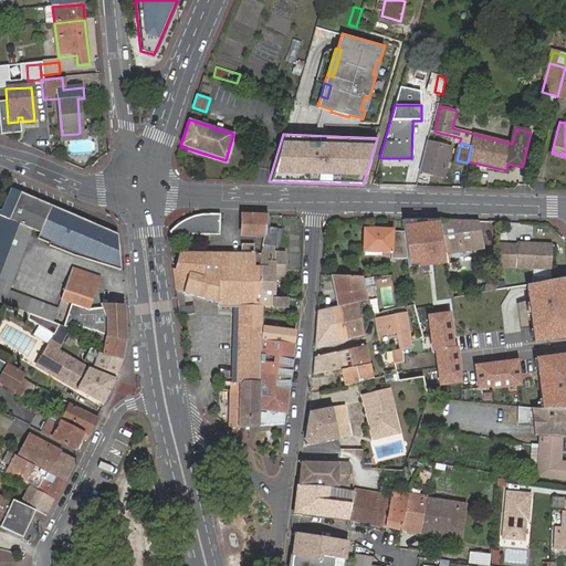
[(428,145),(419,174),(444,179),(451,152),(428,145)]
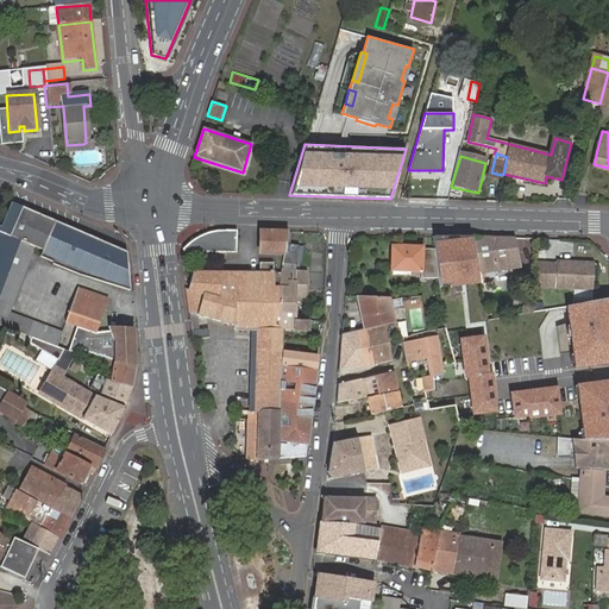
[(8,236),(20,242),(36,248),(42,250),(39,257),(52,262),(51,264),(73,274),(80,276),(104,283),(129,292),(126,253),(126,252),(23,207),(8,236)]
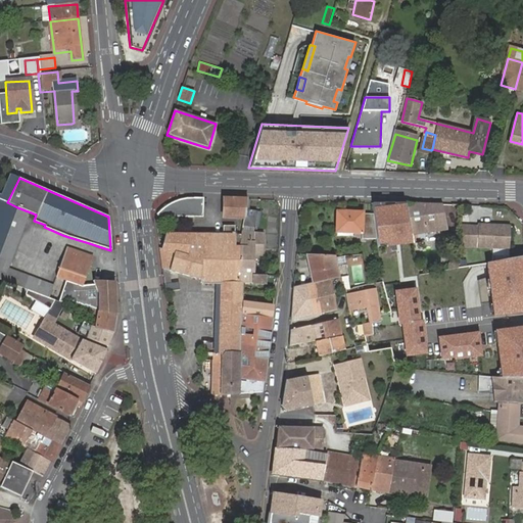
[(160,208),(158,210),(157,216),(203,216),(204,197),(197,197),(190,198),(189,198),(188,198),(187,198),(186,198),(185,199),(184,198),(184,199),(183,199),(182,199),(173,202),(170,203),(170,204),(168,204),(168,205),(167,205),(165,205),(164,206),(163,206),(162,206),(160,207),(160,208)]
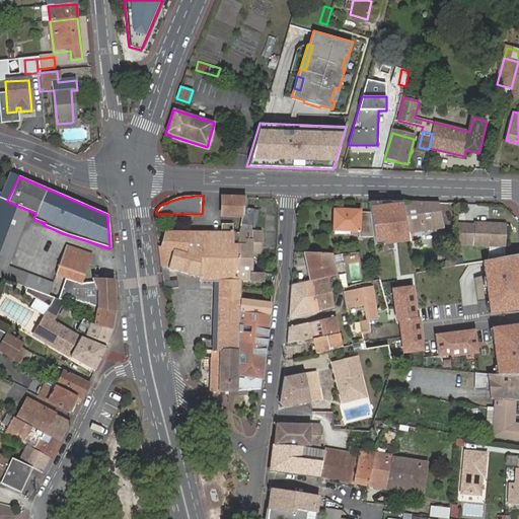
[(245,197),(223,197),(222,203),(222,216),(243,217),(244,208),(245,197)]
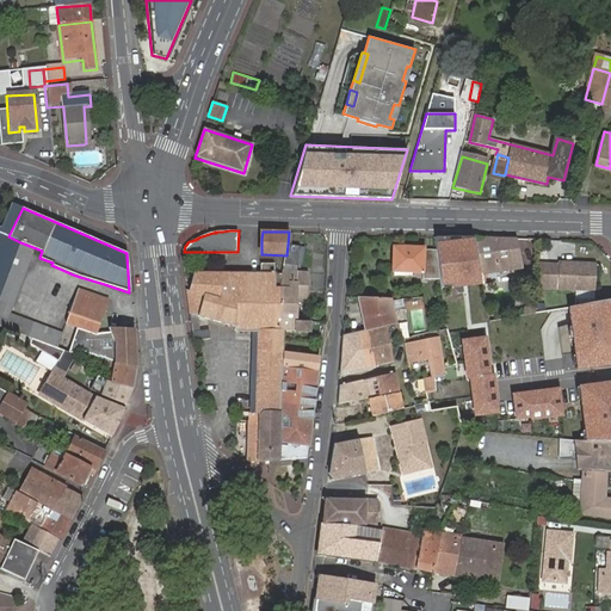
[(0,296),(20,242),(8,236),(6,235),(0,233),(0,296)]
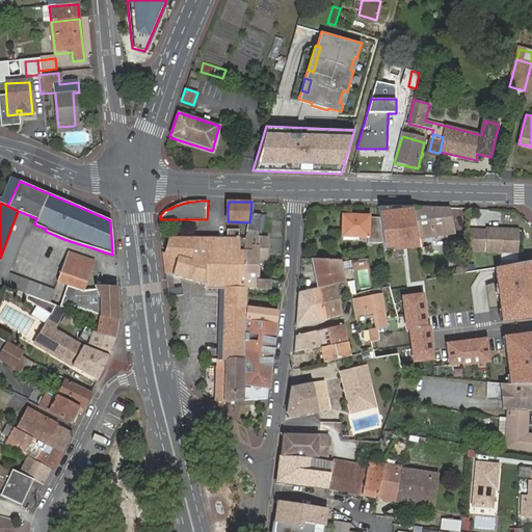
[(413,206),(379,208),(380,217),(383,243),(384,249),(420,245),(419,238),(413,206)]
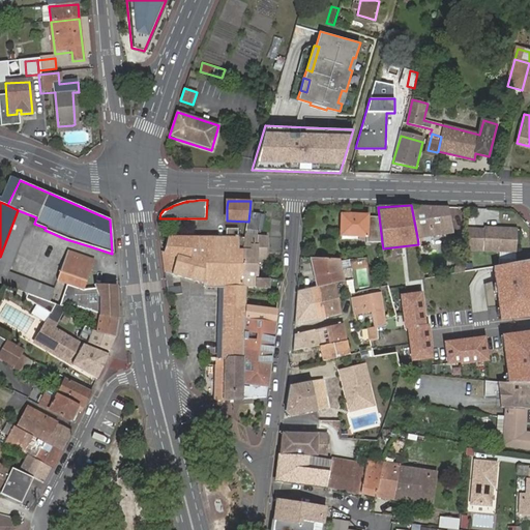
[(412,209),(417,237),(452,232),(448,206),(416,205),(411,205),(412,209)]
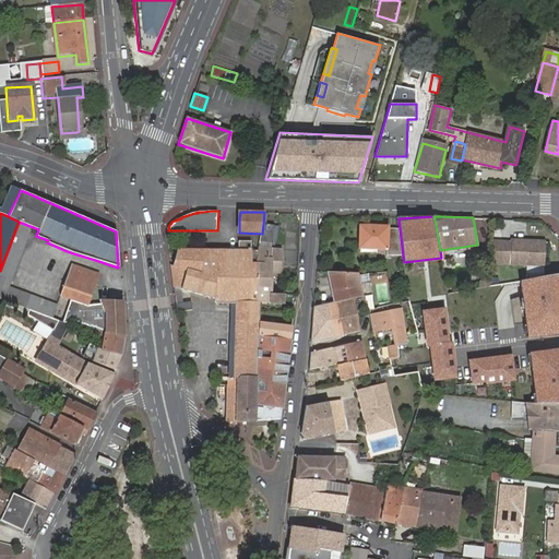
[(0,271),(0,299),(20,308),(28,311),(52,320),(57,307),(10,288),(33,227),(19,222),(0,271)]
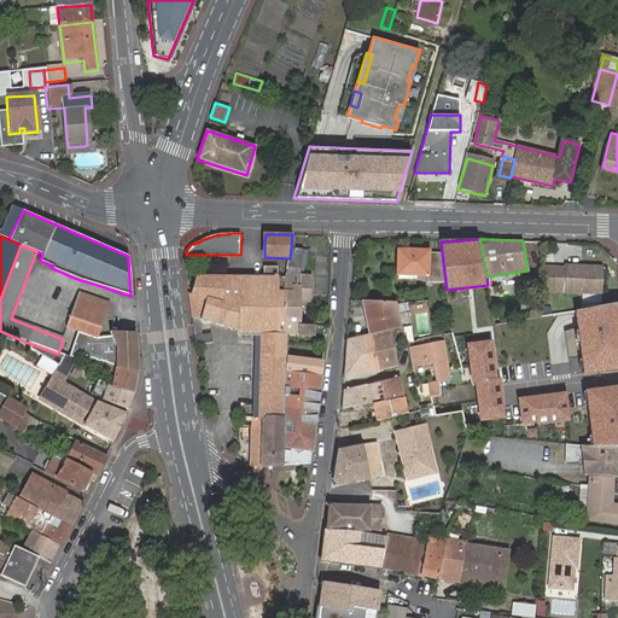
[(291,248),(290,258),(287,267),(302,268),(304,250),(291,248)]
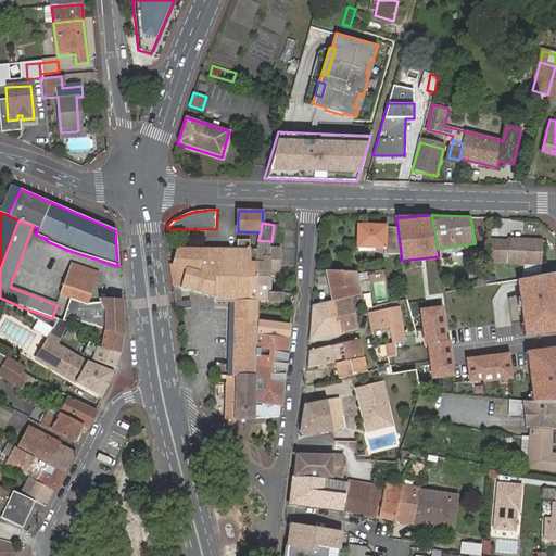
[(386,255),(401,255),(397,227),(386,227),(384,226),(358,224),(358,247),(384,248),(386,255)]
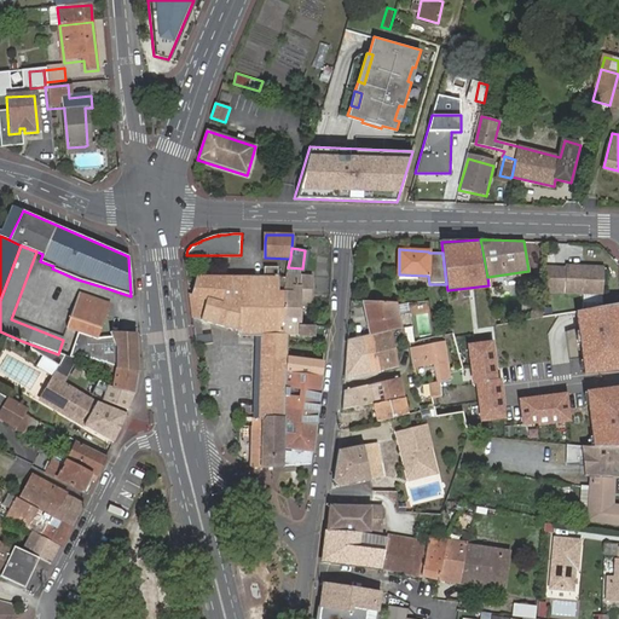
[(545,265),(544,287),(566,288),(566,290),(586,291),(603,293),(605,266),(566,264),(566,266),(545,265)]
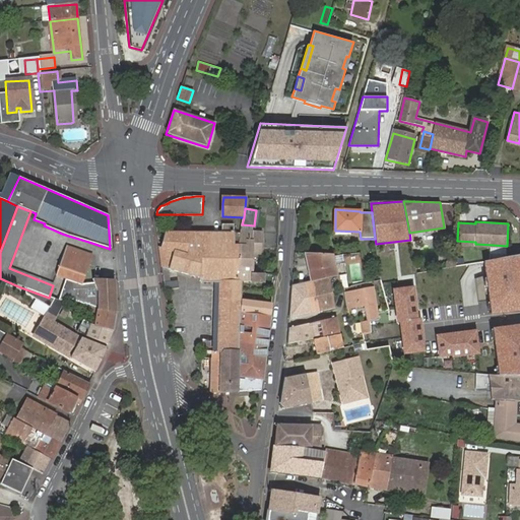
[(161,264),(164,279),(170,278),(169,273),(169,266),(201,275),(200,279),(220,282),(218,349),(240,350),(240,325),(241,312),(241,300),(242,280),(242,267),(238,267),(238,246),(239,246),(241,234),(234,233),(234,224),(223,224),(223,233),(166,231),(163,246),(158,246),(161,264)]
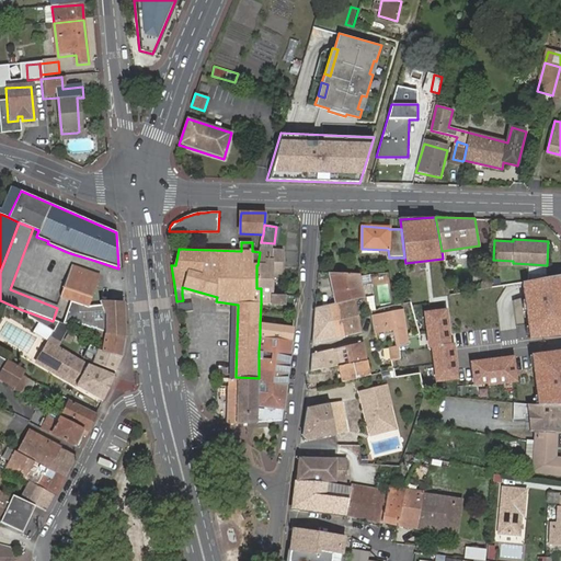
[(261,248),(260,252),(258,265),(256,265),(256,288),(261,288),(272,289),(273,273),(278,274),(278,270),(282,270),(283,250),(273,249),(261,248)]
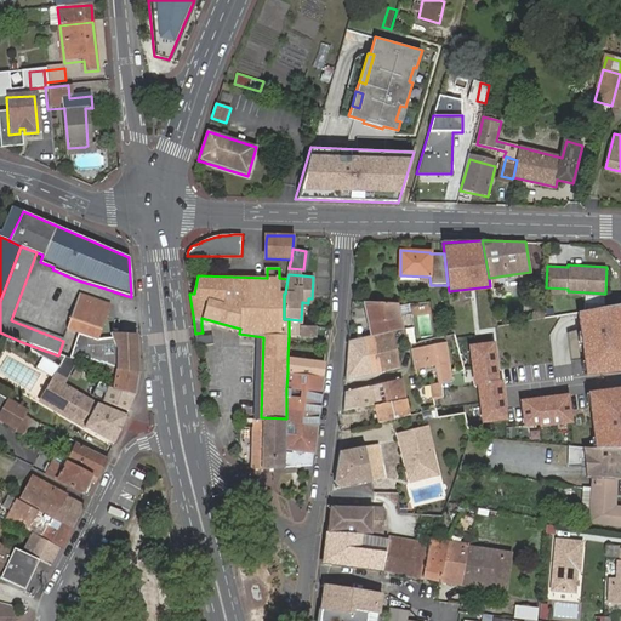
[(605,294),(588,292),(587,302),(605,302),(605,294)]
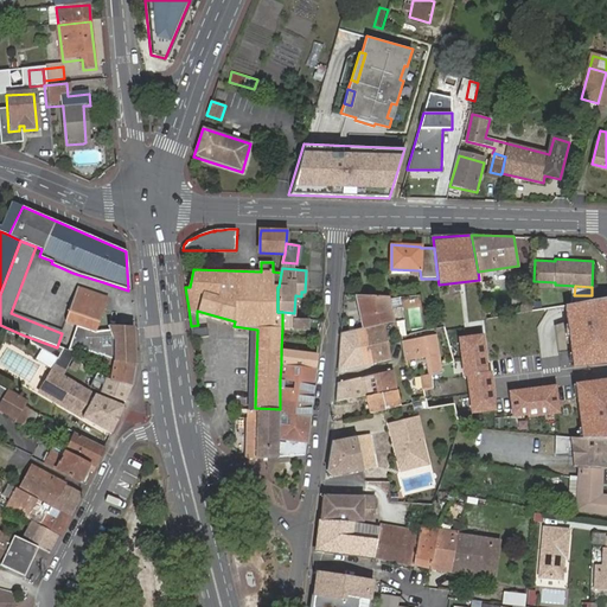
[(78,289),(65,323),(80,327),(95,333),(108,300),(78,289)]
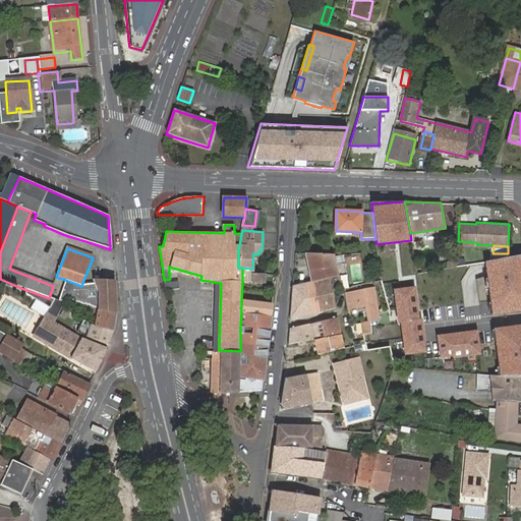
[(344,265),(344,264),(334,266),(332,254),(307,253),(313,282),(328,279),(336,278),(336,276),(346,275),(344,265)]
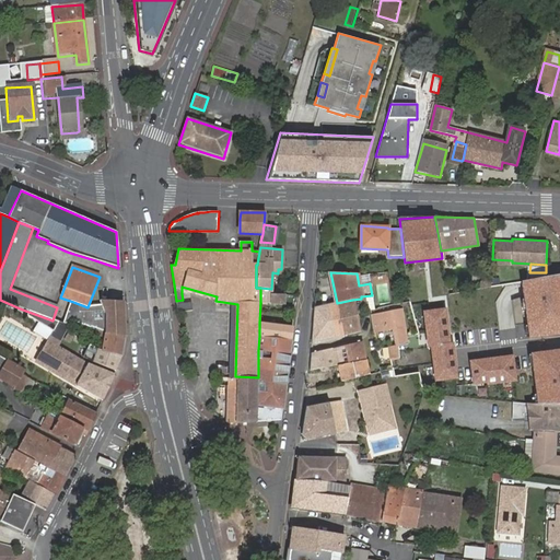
[(369,275),(357,273),(359,286),(370,283),(377,282),(376,273),(369,275)]
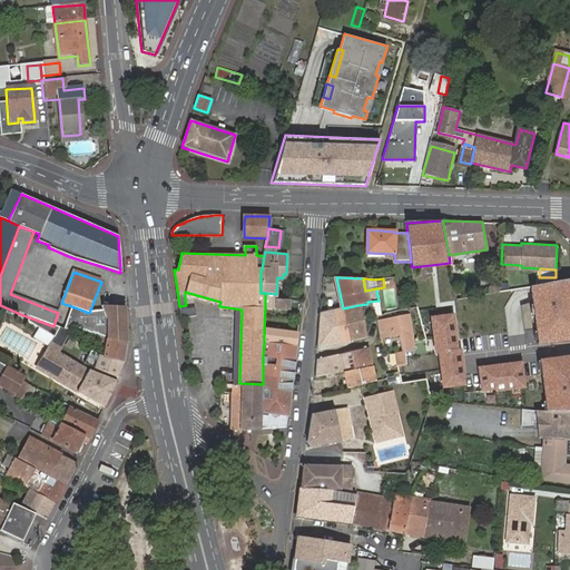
[(569,278),(529,287),(534,343),(569,338),(569,278)]
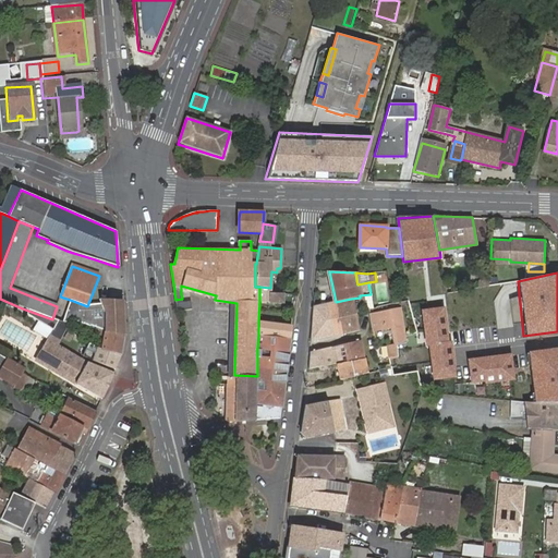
[(270,288),(259,287),(259,301),(281,303),(282,293),(271,292),(271,288),(270,288)]
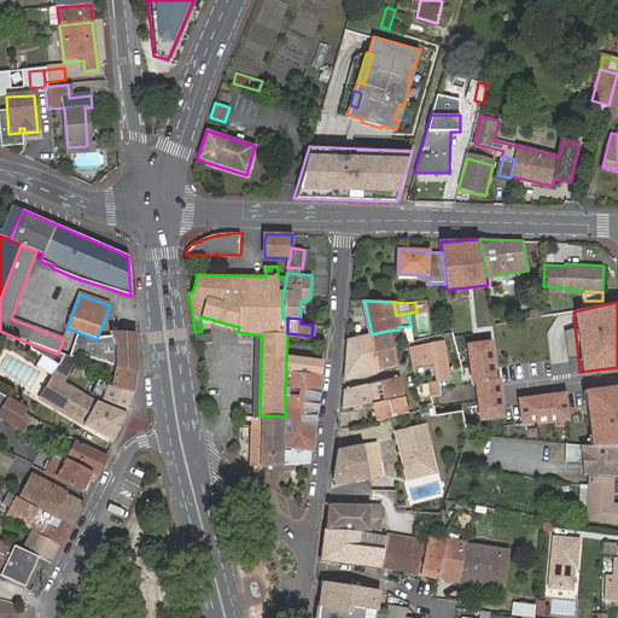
[(348,339),(344,378),(394,367),(395,365),(389,331),(372,334),(348,339)]
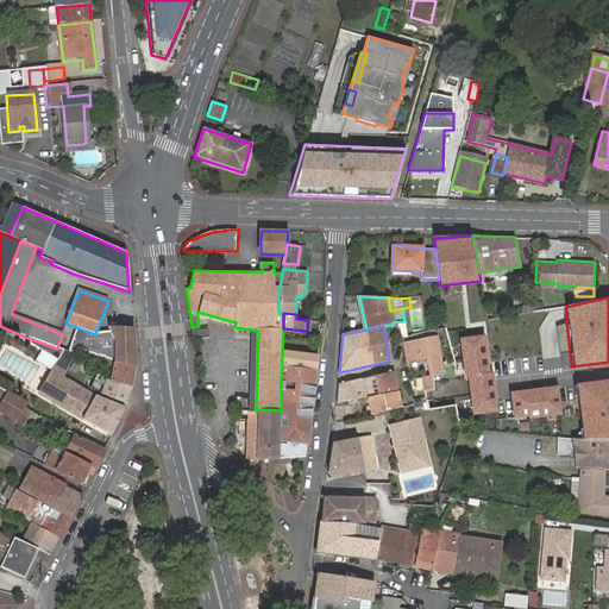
[(79,350),(99,358),(108,360),(136,370),(133,330),(107,327),(110,332),(95,334),(80,328),(71,355),(75,356),(79,350)]
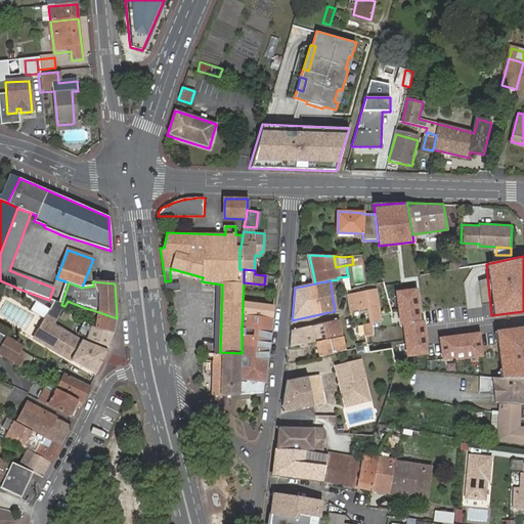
[(416,287),(394,290),(398,324),(402,323),(406,355),(426,353),(422,319),(420,319),(416,287)]
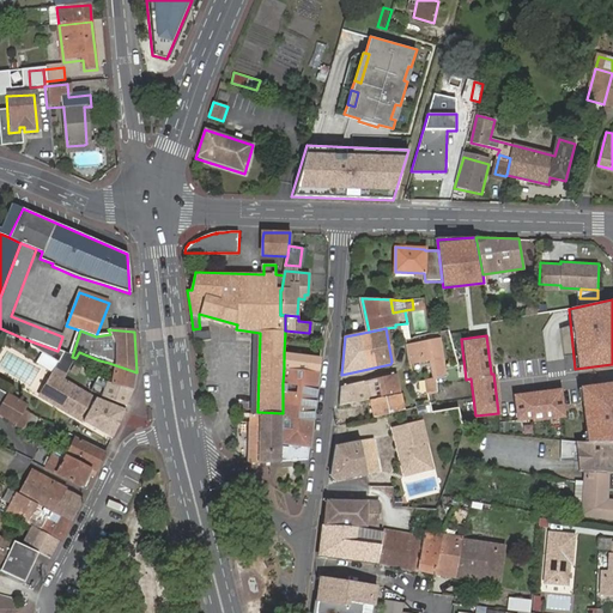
[(431,360),(443,358),(439,338),(406,344),(408,363),(425,359),(426,362),(431,360)]
